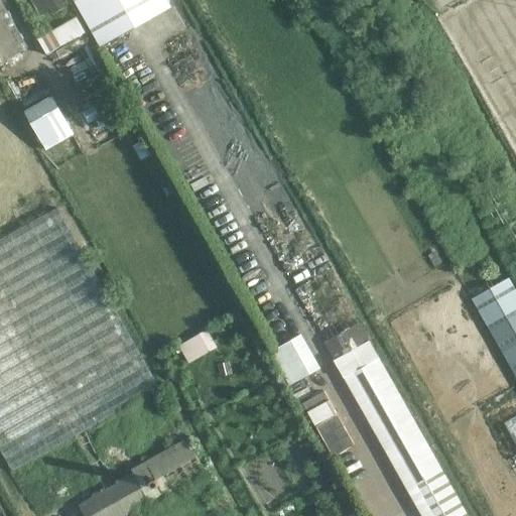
[(51,15),(65,9),(59,0),(29,0),(40,16),(48,11),(51,15)]
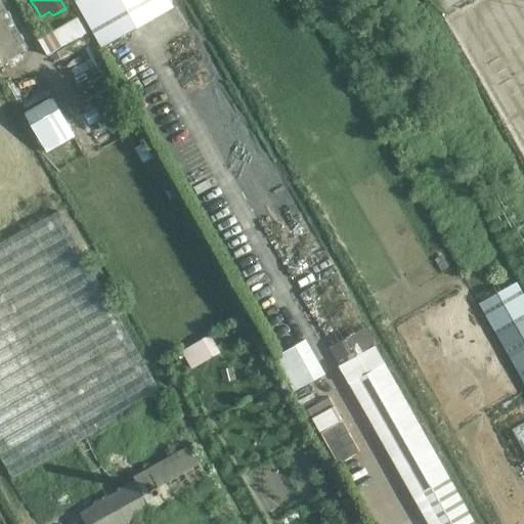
[(141,26),(173,9),(167,0),(73,0),(101,48),(141,26)]
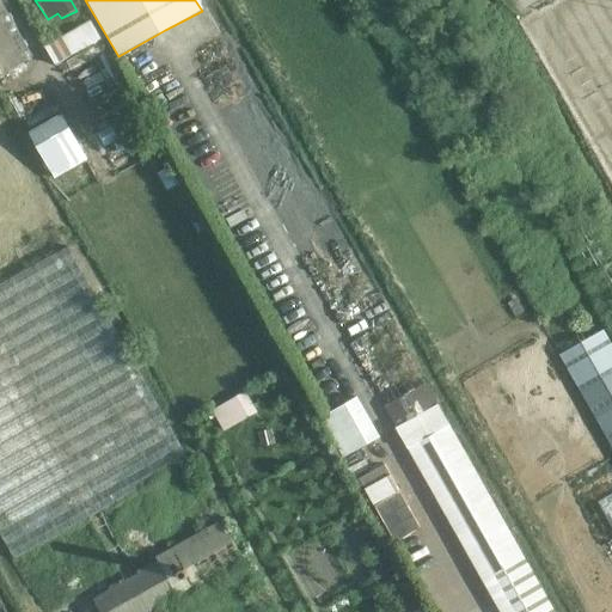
[(0,74),(25,61),(0,17),(0,74)]
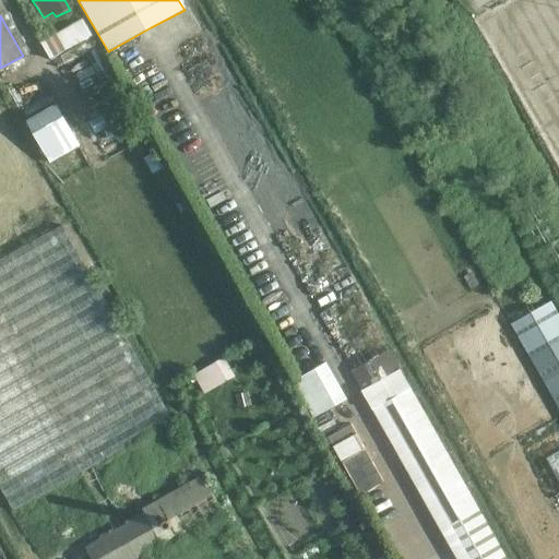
[(42,43),(51,59),(91,36),(81,20),(42,43)]
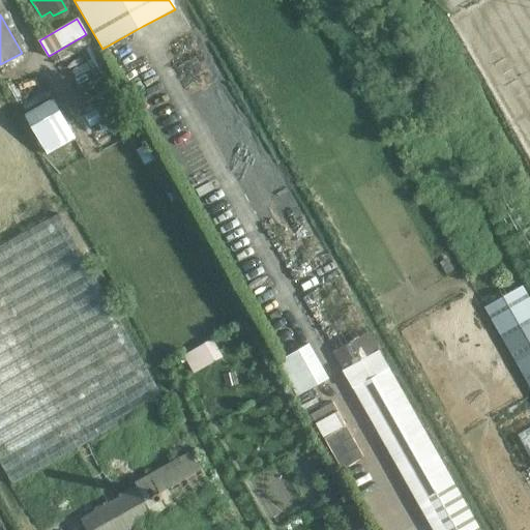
[(75,139),(53,100),(27,116),(49,154),(75,139)]
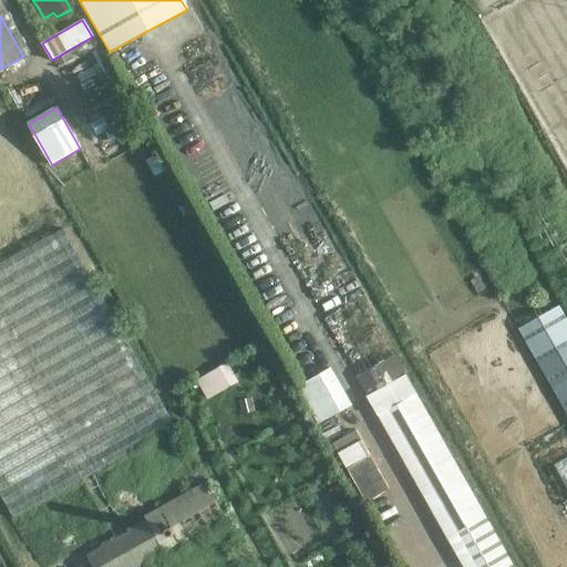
[(0,495),(12,518),(174,426),(63,229),(0,264),(0,495)]
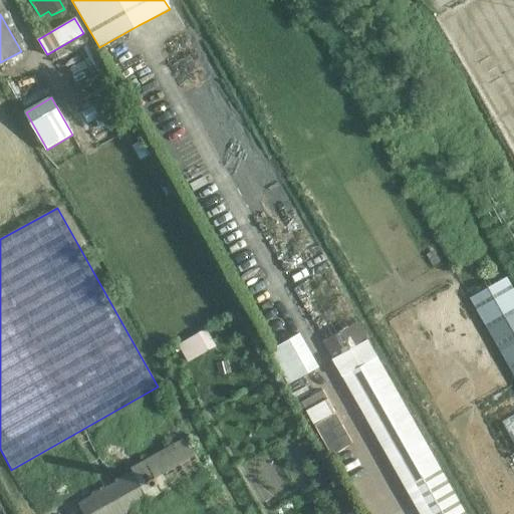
[(466,513),(356,321),(322,341),(419,513),(466,513)]
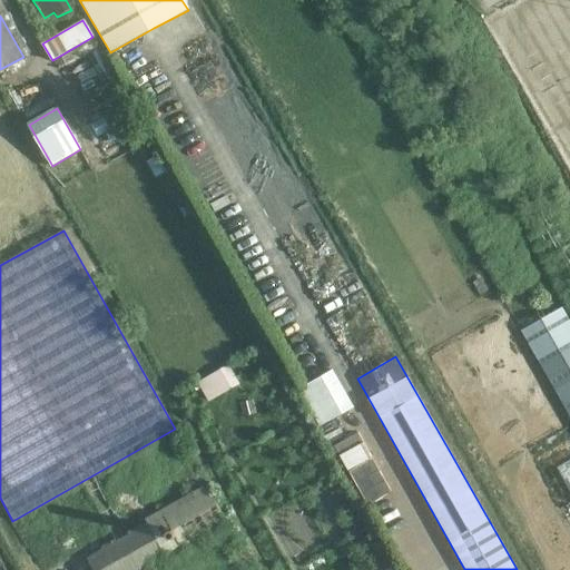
[(228,365),(198,382),(206,396),(236,379),(228,365)]
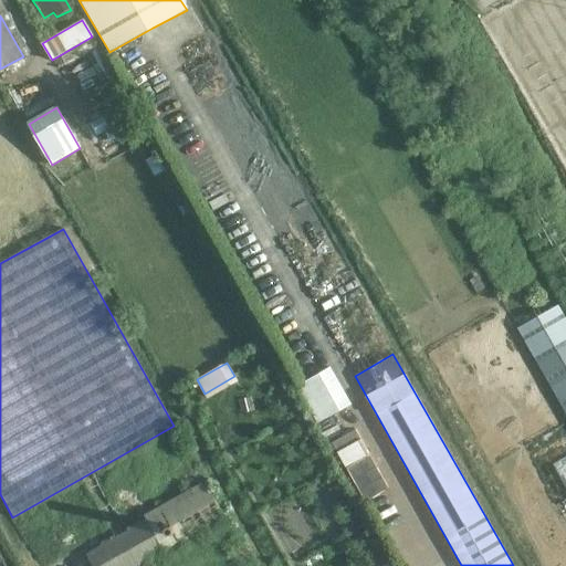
[(296,387),(317,423),(350,405),(331,368),(296,387)]
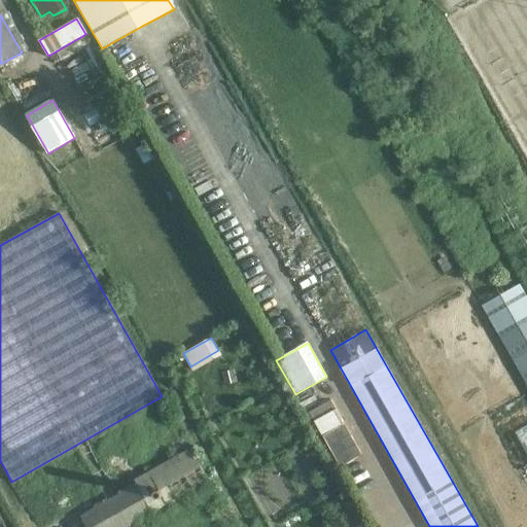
[(331,400),(309,413),(340,467),(362,455),(331,400)]
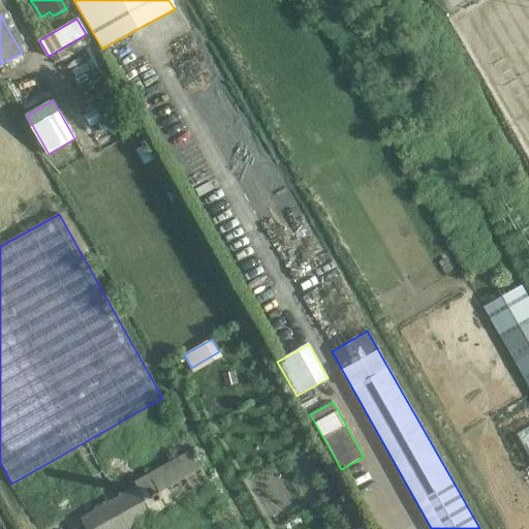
[(134,479),(137,485),(80,518),(86,528),(128,528),(155,515),(156,518),(214,487),(191,446),(134,479)]
